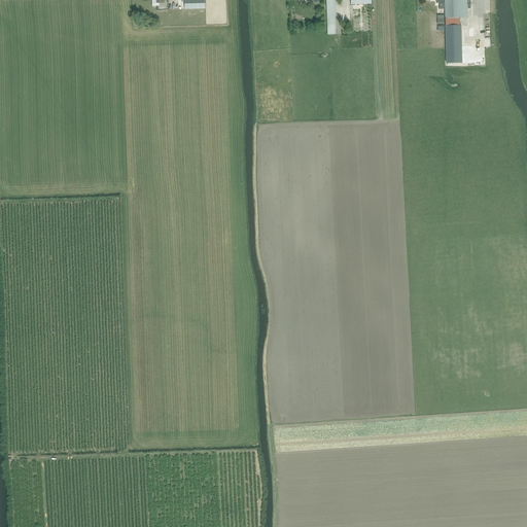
[(184,0),(184,9),(205,9),(205,0),(184,0)]
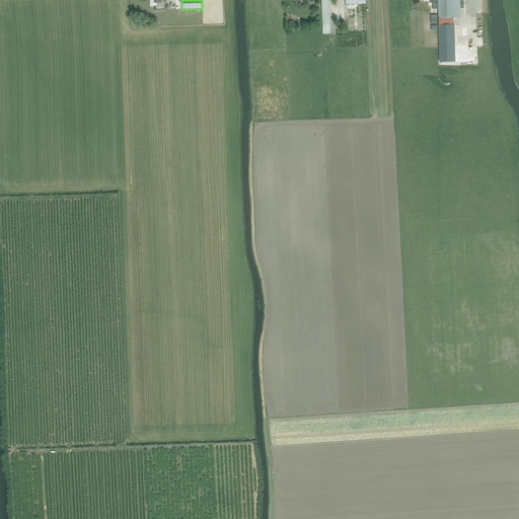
[(321,0),(322,34),(330,34),(329,0),(321,0)]
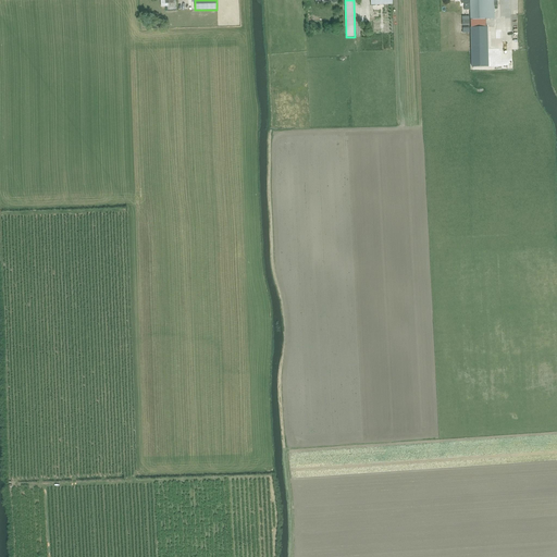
[(392,0),(370,0),(371,5),(370,5),(371,34),(393,33),(392,4),(393,4),(392,0)]
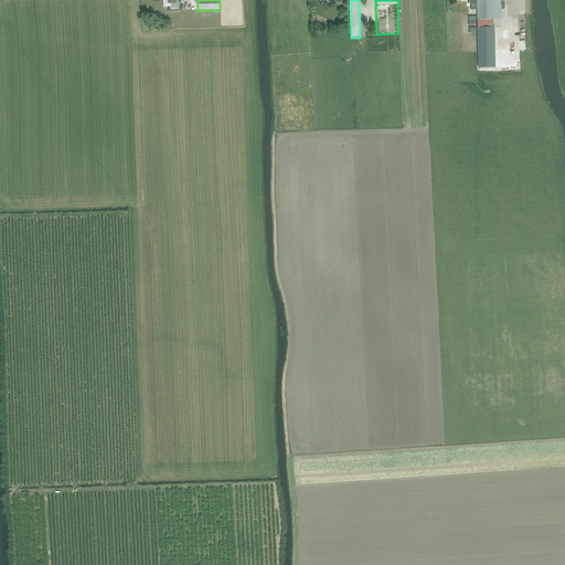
[(501,0),(477,0),(477,3),(478,28),(493,28),(493,20),(502,20),(501,0)]
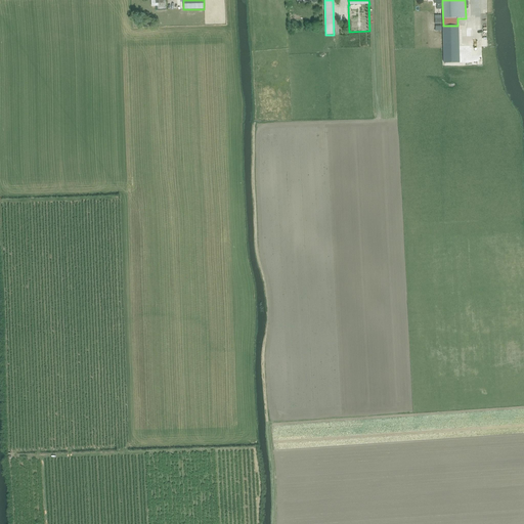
[(443,26),(443,44),(444,63),(460,62),(460,53),(459,44),(459,26),(457,26),(443,26)]
